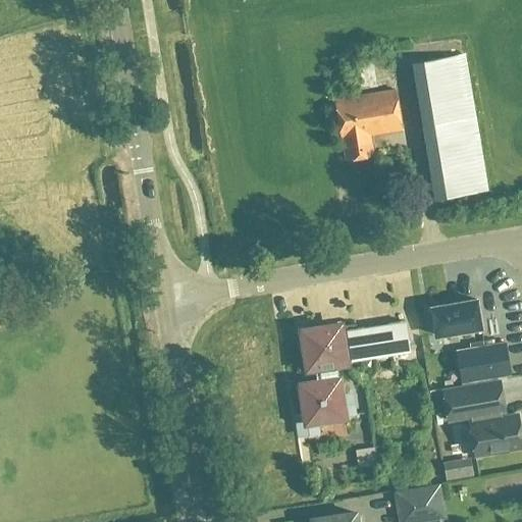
[(487,191),(466,56),(410,65),(432,200),(487,191)]
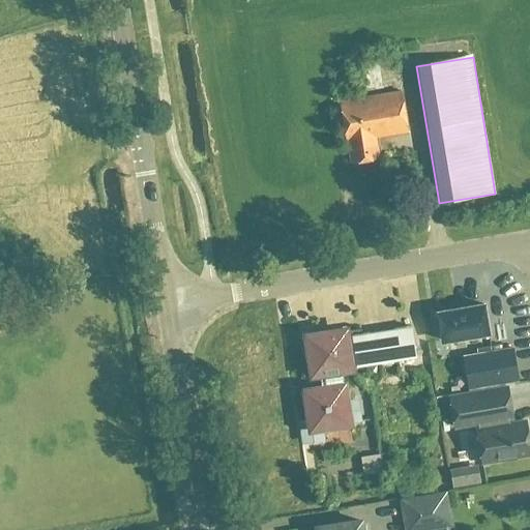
[(401,91),(341,101),(347,142),(348,142),(351,163),(380,157),(376,138),(408,133),(401,91)]
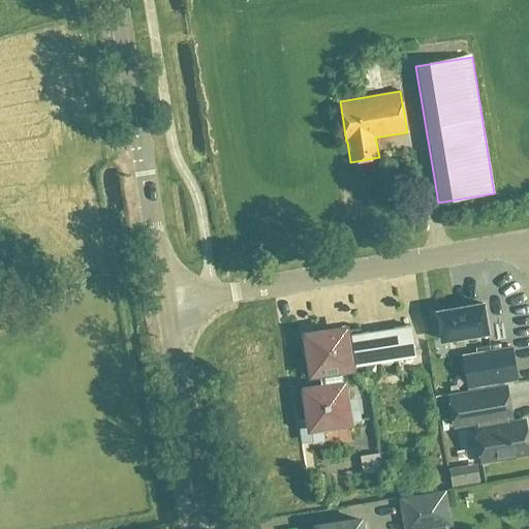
[(436,333),(440,332),(441,341),(488,333),(483,305),(437,312),(437,315),(433,316),(436,333)]
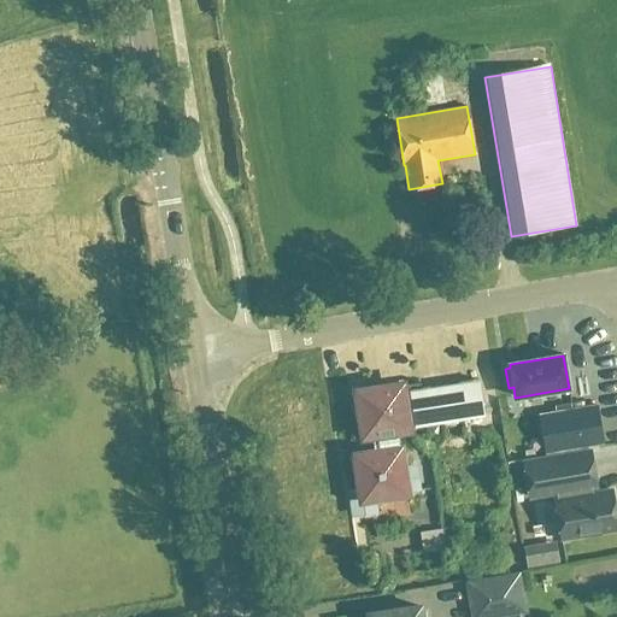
[(483,417),(477,381),(401,393),(401,388),(403,387),(403,386),(357,393),(364,436),(365,436),(365,435),(372,434),(375,453),(356,456),(360,491),(347,492),(351,512),(374,509),(371,498),(415,492),(412,472),(404,475),(397,432),(406,429),(483,417)]
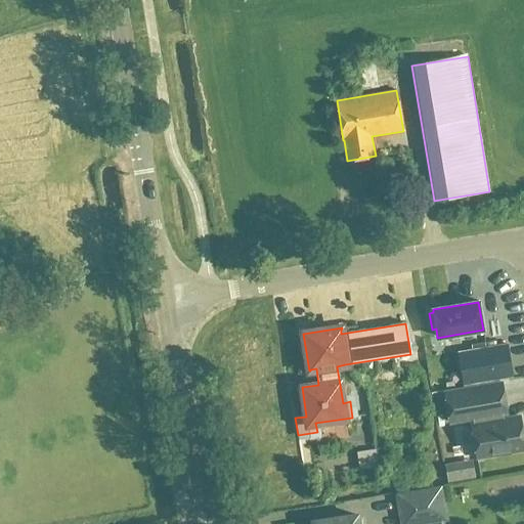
[(507,345),(459,353),(464,385),(512,377),(507,345)]
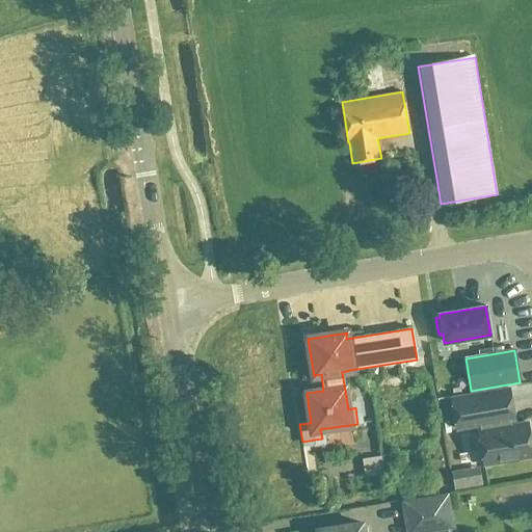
[(488,424),(508,420),(514,419),(509,389),(452,398),(457,429),(488,424)]
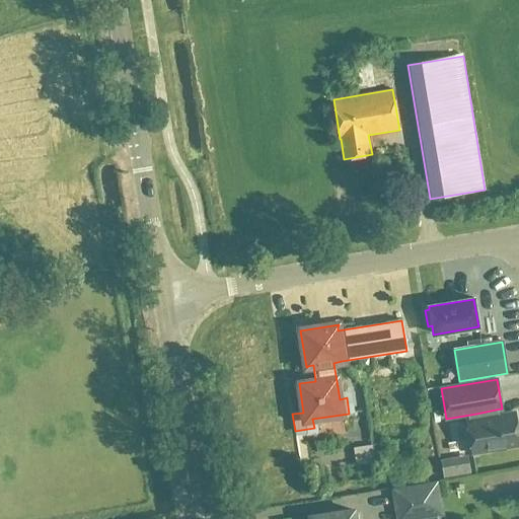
[(496,410),(476,414),(477,420),(466,421),(472,453),(518,444),(518,436),(518,437),(518,436),(518,422),(516,421),(515,413),(497,416),(496,410)]
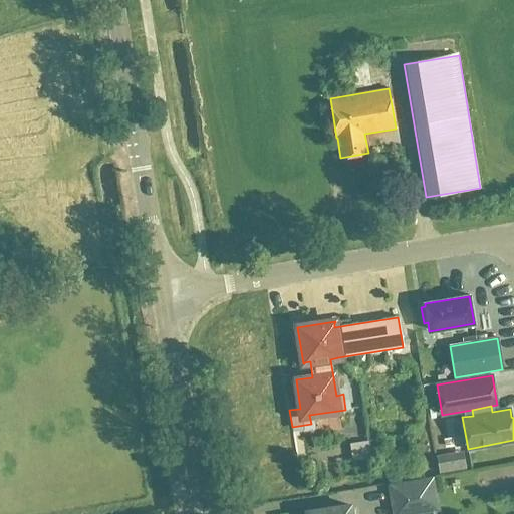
[(464,457),(437,462),(439,474),(466,469),(464,457)]
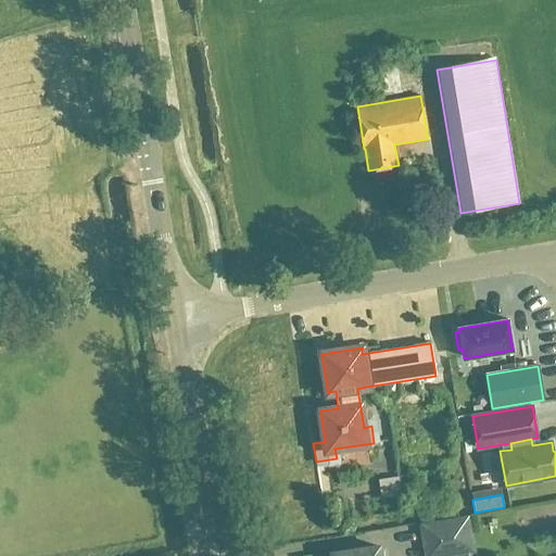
[(457,555),(474,553),(467,516),(418,525),(424,555),(457,555)]
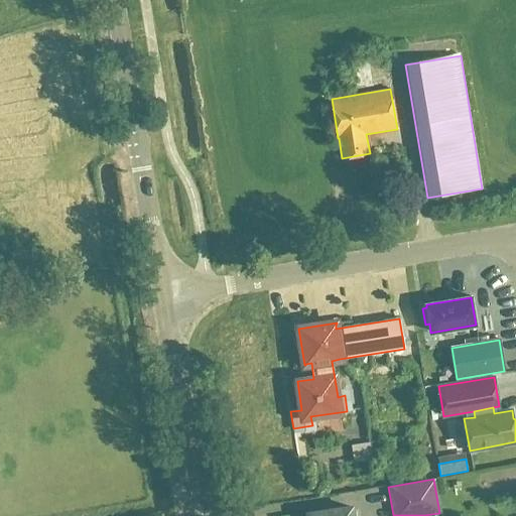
[(355,515),(354,504),(305,511),(305,515),(355,515)]
